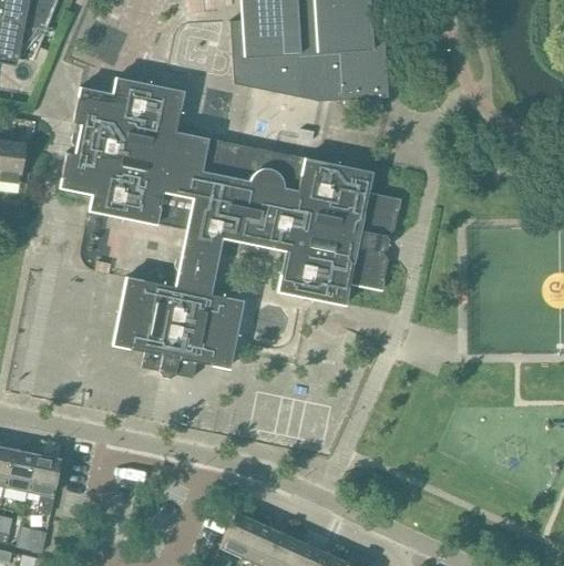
[(0,53),(36,61),(50,24),(44,23),(47,11),(49,11),(51,0),(1,0),(0,7),(0,53)]
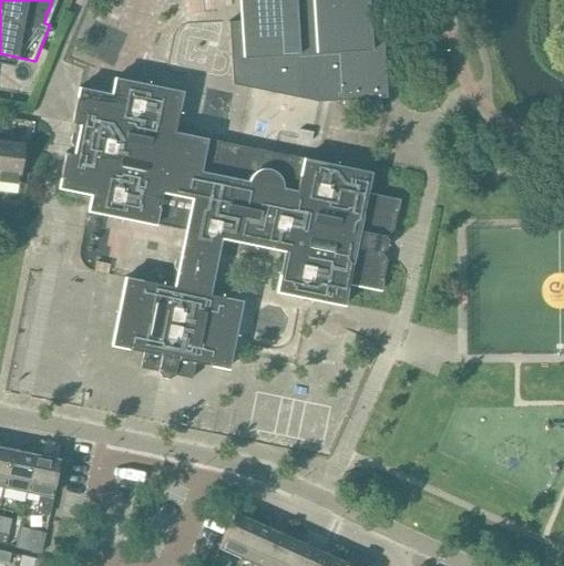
[(375,41),(371,0),(242,0),(244,20),(232,21),(235,83),(253,86),(318,101),(319,101),(368,98),(386,96),(390,95),(389,82),(387,41),(375,41)]
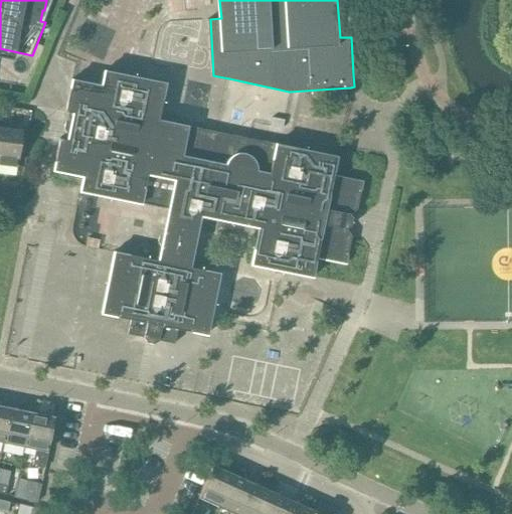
[(354,28),(353,22),(353,15),(352,15),(352,14),(348,15),(348,16),(341,16),(342,35),(351,35),(354,35),(354,28)]
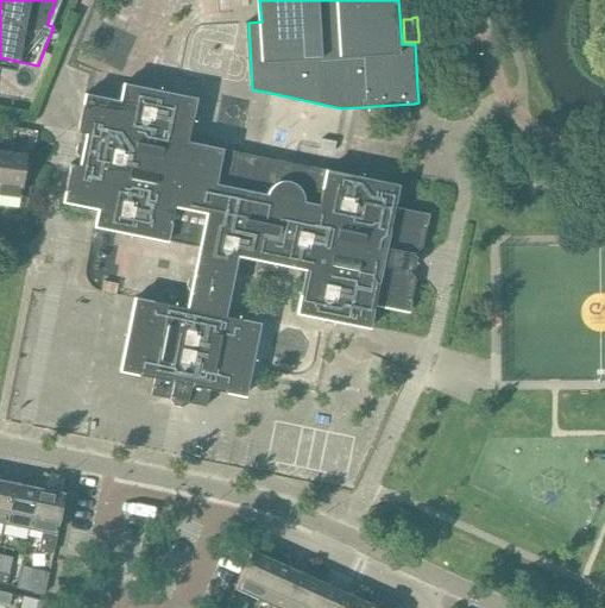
[(418,279),(411,268),(414,254),(424,246),(432,213),(396,206),(401,183),(190,140),(199,98),(126,82),(123,100),(88,93),(80,130),(89,132),(82,164),(74,162),(65,200),(101,207),(98,225),(202,246),(189,307),(137,296),(123,369),(157,376),(153,394),(209,405),(213,388),(247,395),(263,321),(227,314),(240,254),(308,268),(300,312),(372,326),(377,304),(411,311),(418,279)]
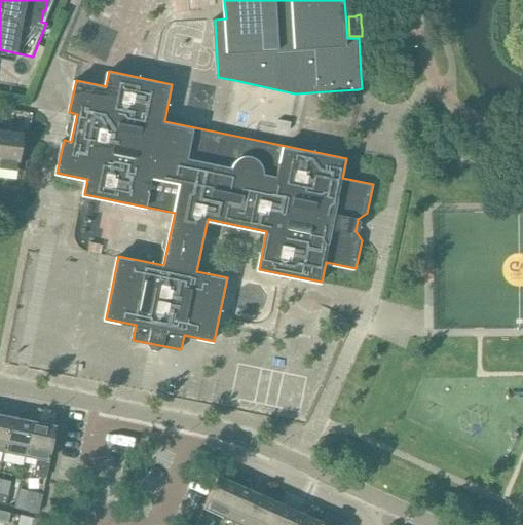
[(357,91),(340,91),(341,102),(358,101),(357,91)]
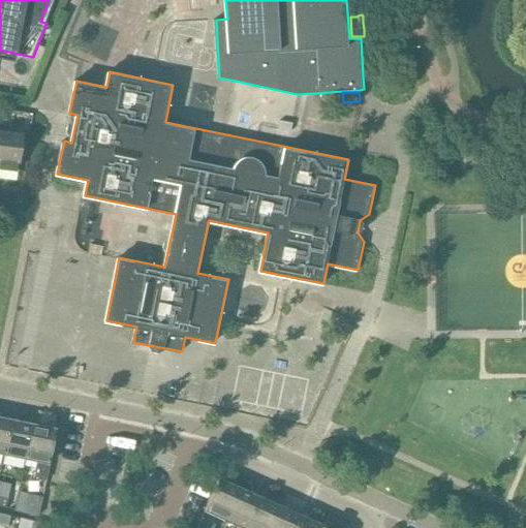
[(3,130),(0,160),(0,166),(21,169),(25,133),(3,130)]
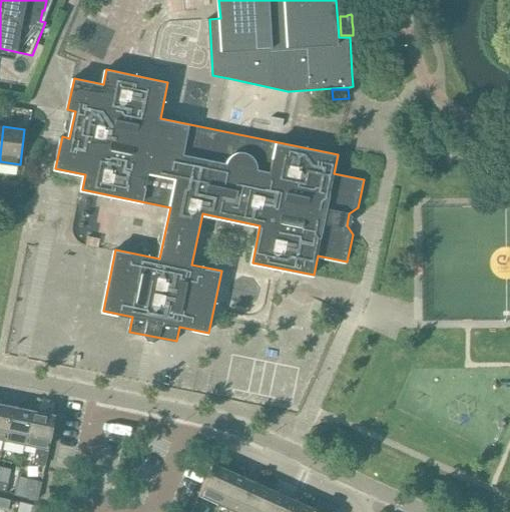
[(0,200),(15,203),(19,203),(21,187),(0,184),(0,200)]
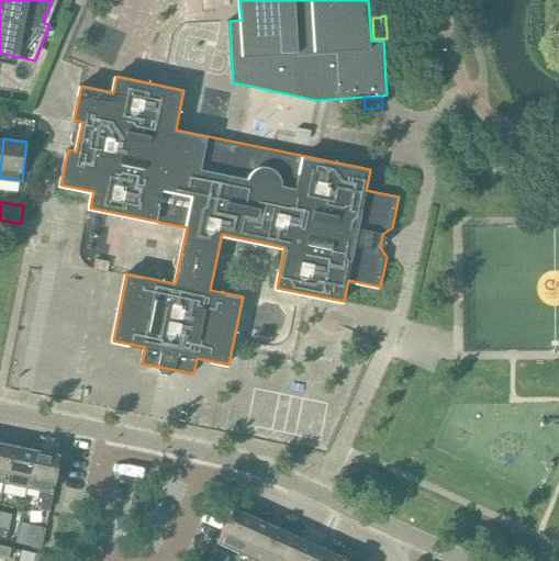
[(14,444),(0,440),(0,481),(7,482),(14,444)]
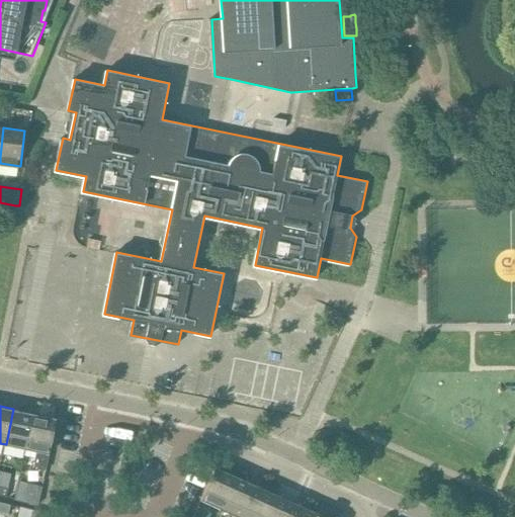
[(34,414),(13,409),(6,444),(27,449),(34,414)]
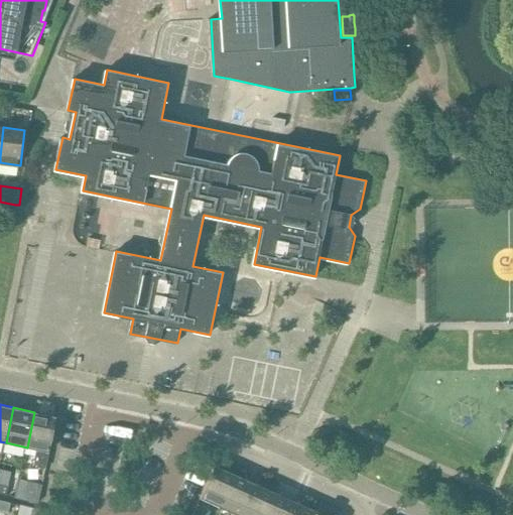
[(34,412),(27,447),(38,449),(35,467),(47,469),(50,453),(49,453),(49,452),(56,416),(34,412)]
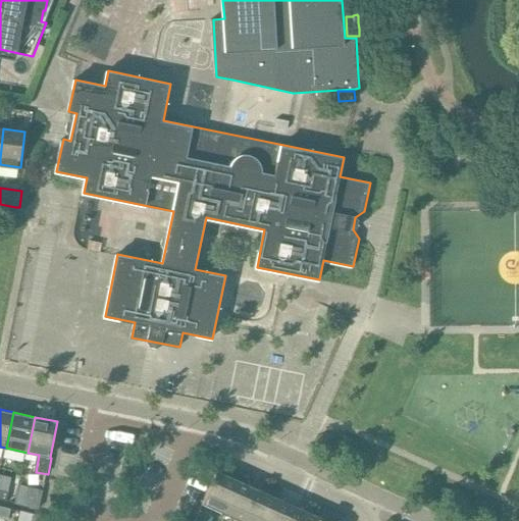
[(219,470),(204,503),(224,513),(240,479),(219,470)]
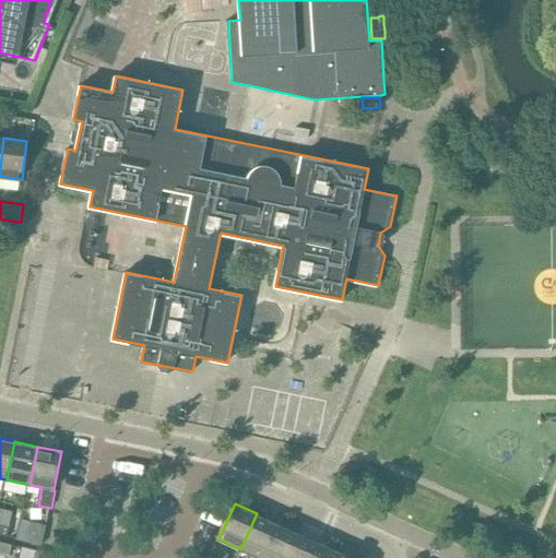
[(262,557),(279,523),(257,513),(240,549),(260,557),(262,557)]
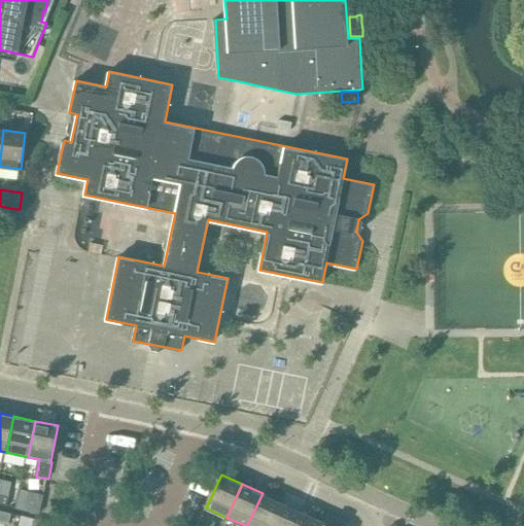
[(18,509),(41,514),(45,494),(22,490),(18,509)]
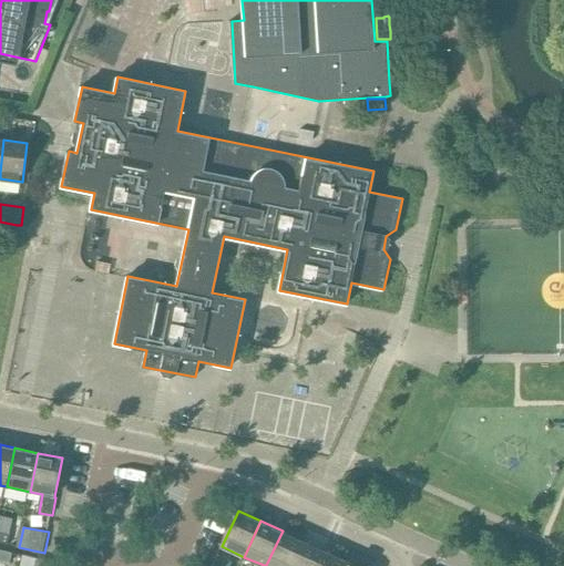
[(0,531),(0,541),(9,543),(11,534),(0,531)]
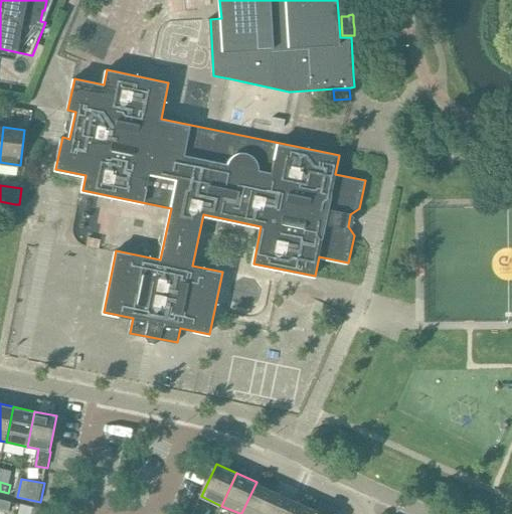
[(265,513),(276,491),(257,482),(241,513),(265,513)]
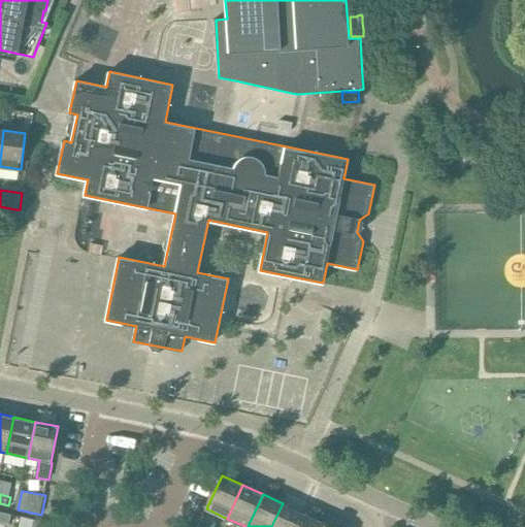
[(296,526),(303,513),(283,503),(271,526),(296,526)]
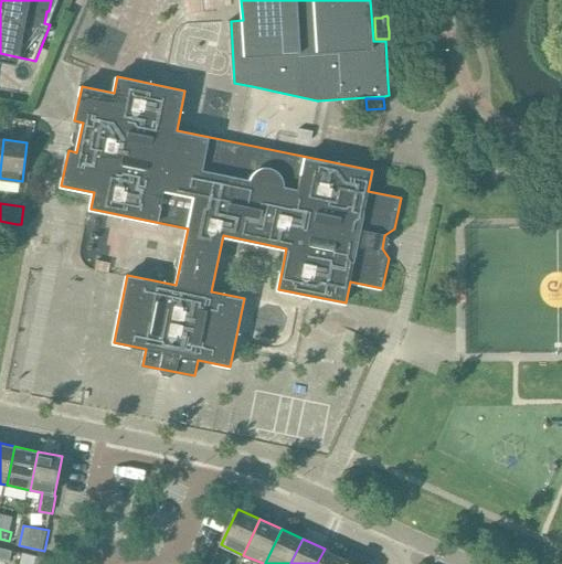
[(0,546),(0,547),(0,556),(11,560),(14,550),(0,546)]
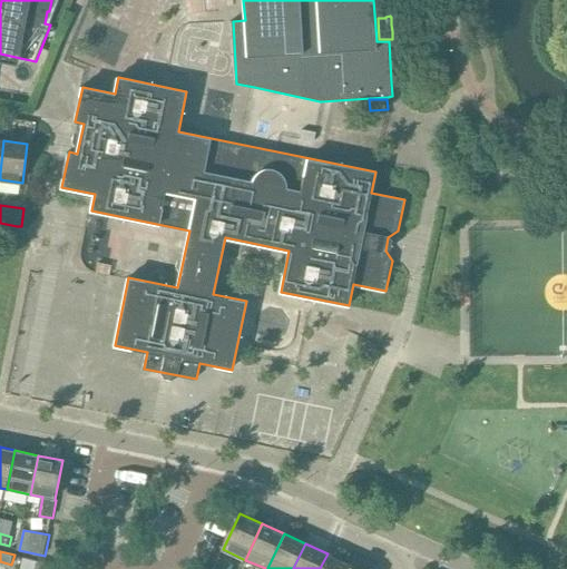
[(346,568),(350,563),(328,553),(320,568),(346,568)]
